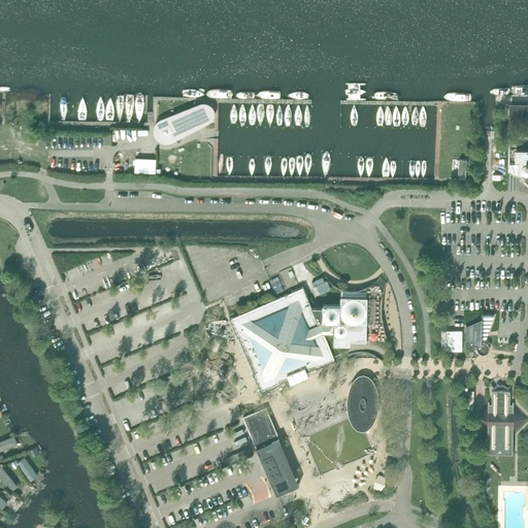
[(517,109),(516,111),(509,111),(509,122),(527,122),(527,111),(523,111),(517,109)]
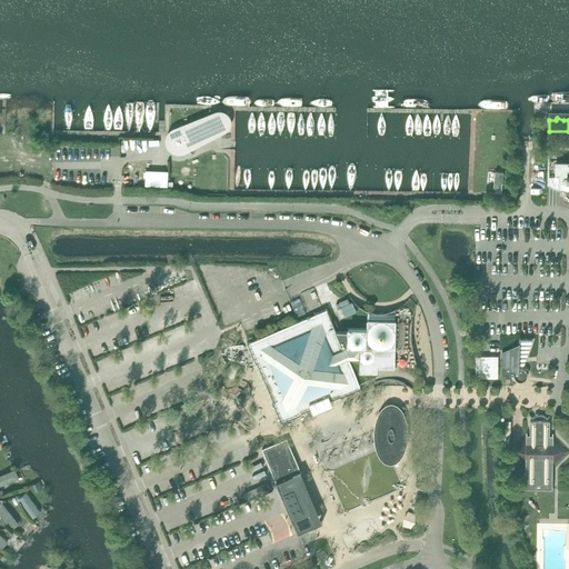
[(212,135),(213,132),(213,131),(213,129),(213,127),(213,125),(212,123),(210,121),(209,120),(207,119),(205,119),(202,119),(200,119),(175,130),(176,133),(173,135),(171,138),(171,141),(172,143),(173,147),(177,148),(179,149),(182,148),(185,151),(209,138),(211,137),(212,135)]
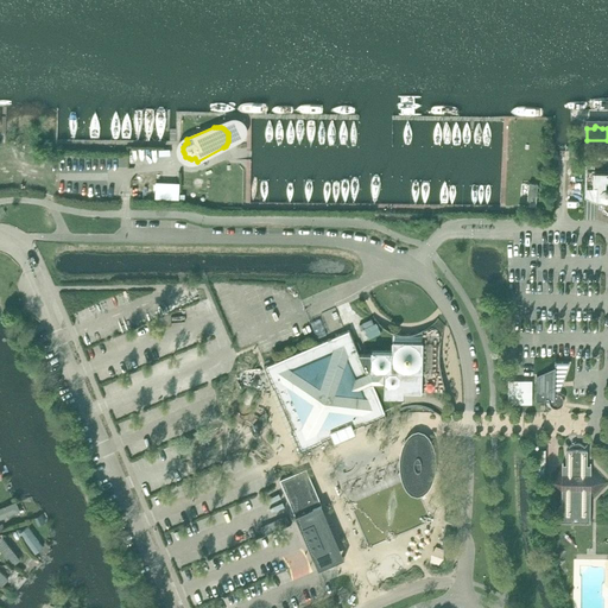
[(607,171),(595,171),(595,164),(587,164),(586,164),(586,197),(594,201),(607,201),(607,171)]
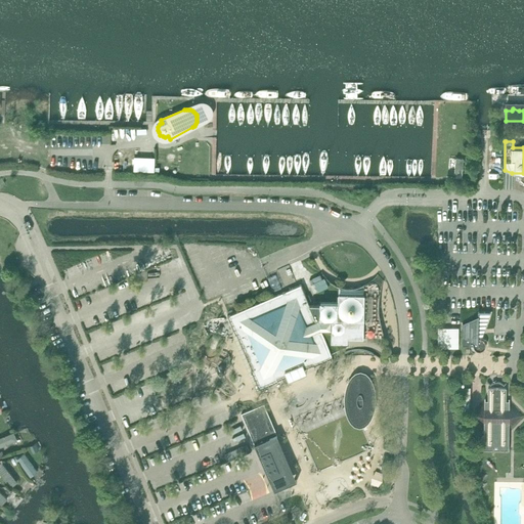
[(134,166),(156,167),(156,151),(135,151),(134,166)]
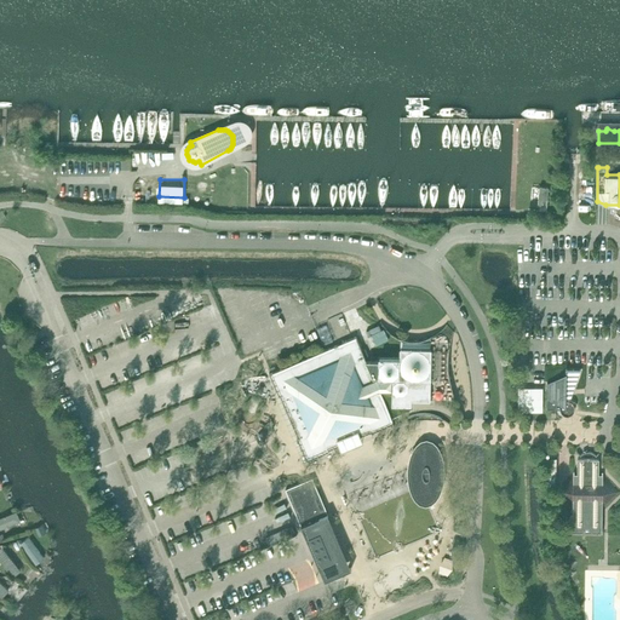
[(549,179),(538,179),(537,204),(549,204),(549,179)]
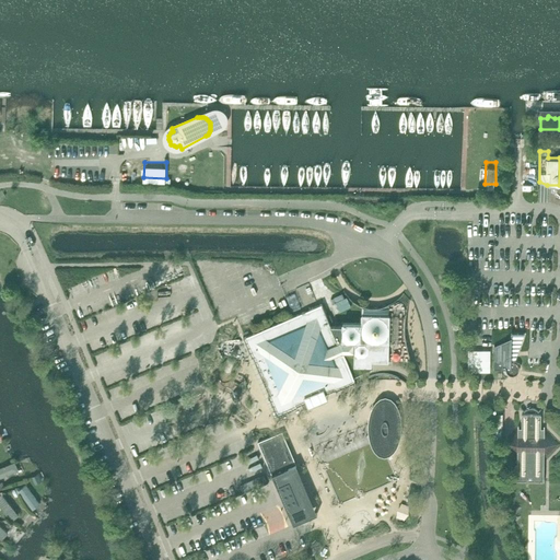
[(254,357),(258,368),(269,395),(268,395),(277,416),(298,407),(296,406),(335,389),(335,391),(356,382),(342,353),(354,353),(354,357),(354,366),(371,366),(371,361),(387,361),(388,342),(388,315),(362,315),(362,324),(342,323),(342,326),(331,326),(322,304),(244,337),(253,358),(254,357)]
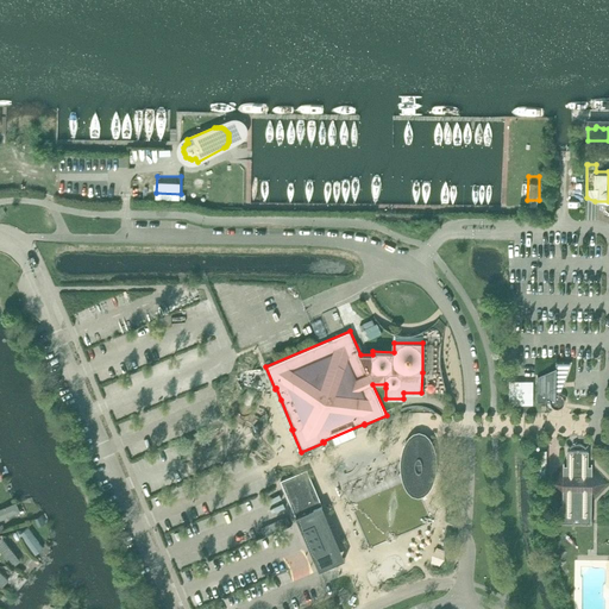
[(559,393),(570,362),(557,362),(557,365),(538,375),(537,375),(537,390),(538,390),(538,401),(550,401),(550,402),(551,403),(551,405),(552,406),(553,407),(554,407),(556,408),(557,408),(558,408),(559,408),(560,407),(562,407),(562,406),(563,406),(563,405),(564,405),(564,403),(564,402),(565,401),(565,400),(564,399),(564,397),(564,396),(563,395),(562,395),(562,394),(560,394),(559,393)]
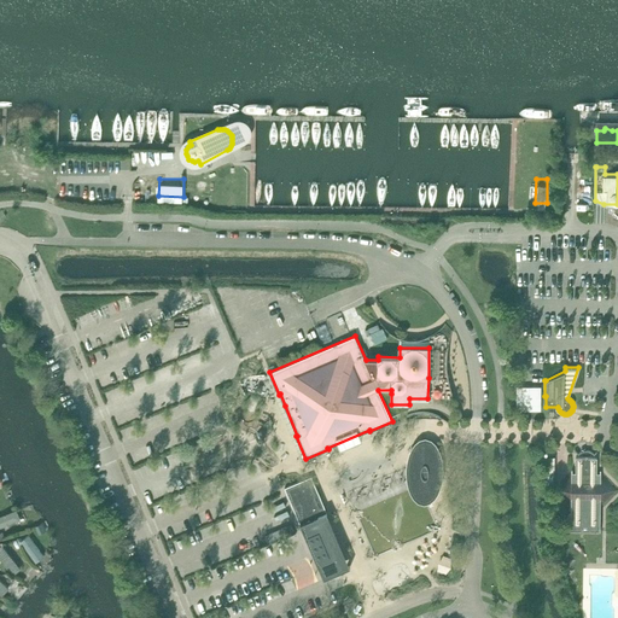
[(518,380),(518,406),(542,406),(543,382),(518,380)]
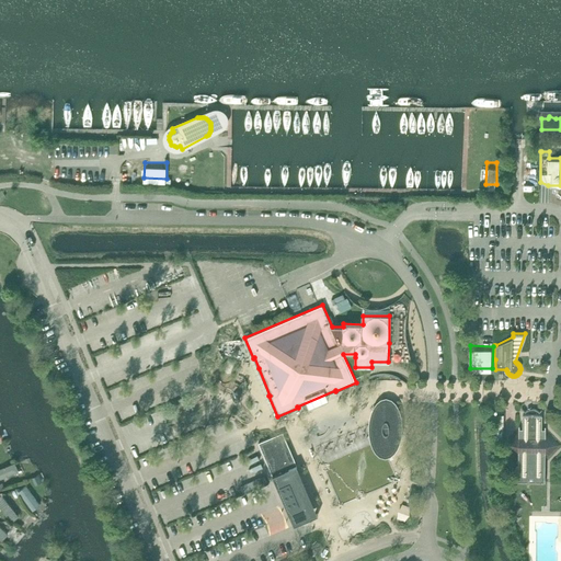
[(375,444),(377,447),(380,450),(385,451),(389,450),(392,447),(395,444),(397,439),(398,436),(398,432),(399,427),(399,423),(398,420),(397,415),(396,411),(393,408),(390,404),(386,403),(381,404),(378,407),(376,411),(374,414),(373,423),(373,427),(373,431),(373,437),(374,439),(375,444)]
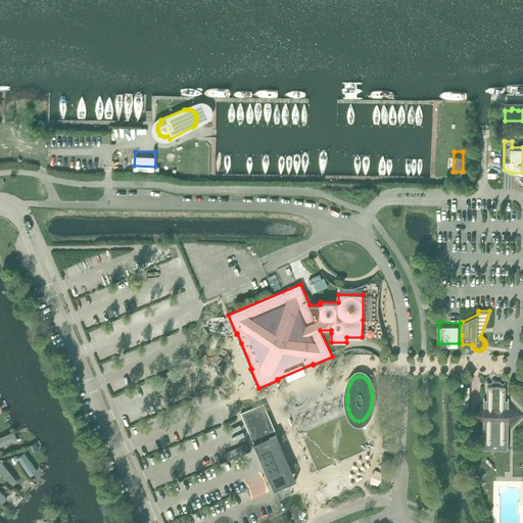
[(509,401),(505,401),(505,387),(487,387),(487,397),(487,400),(483,400),(469,415),(483,429),(483,448),(508,449),(508,429),(522,415),(509,401)]
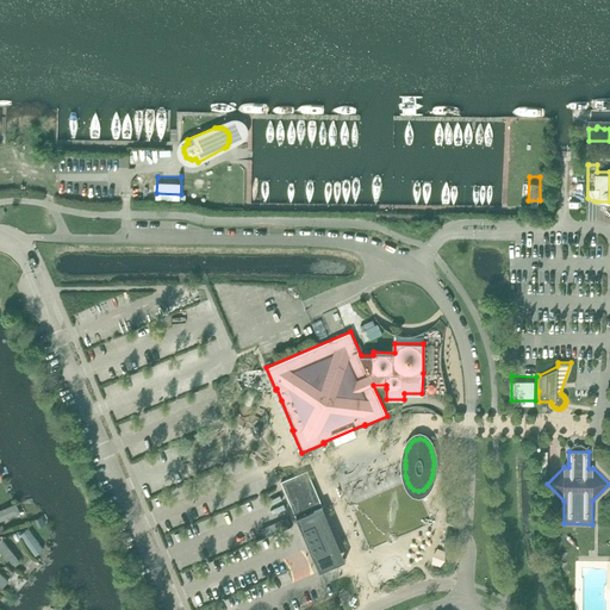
[(346,559),(307,470),(287,478),(281,481),(319,571),(346,559)]
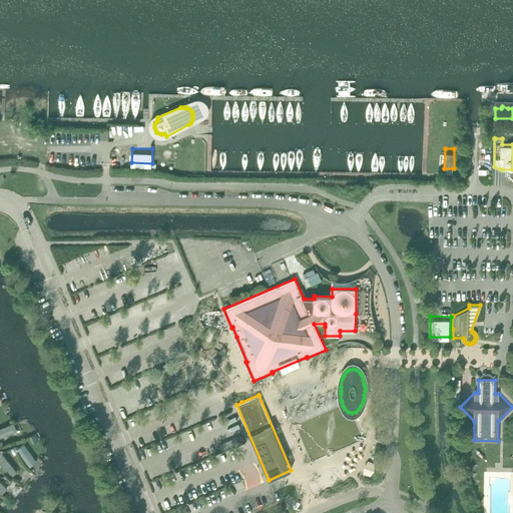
[(16,418),(0,424),(0,433),(19,427),(16,418)]
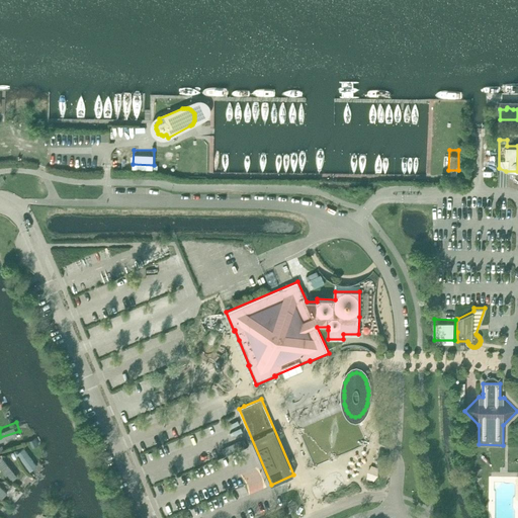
[(19,448),(30,467),(38,463),(26,444),(19,448)]
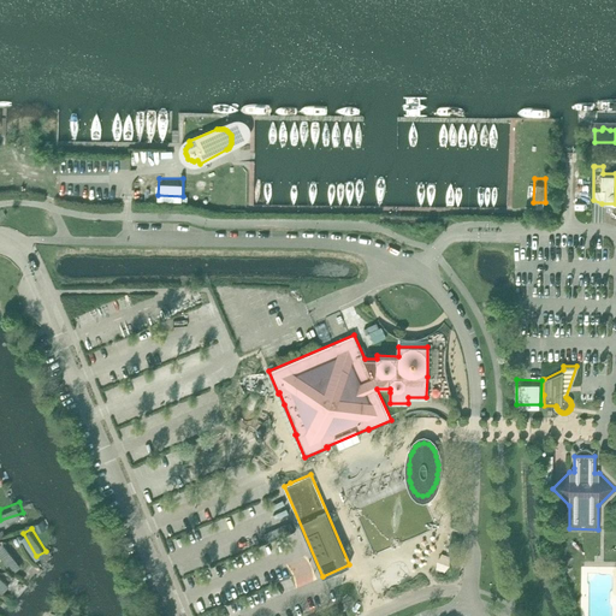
[(0,549),(15,568),(23,562),(5,538),(0,540),(0,549)]
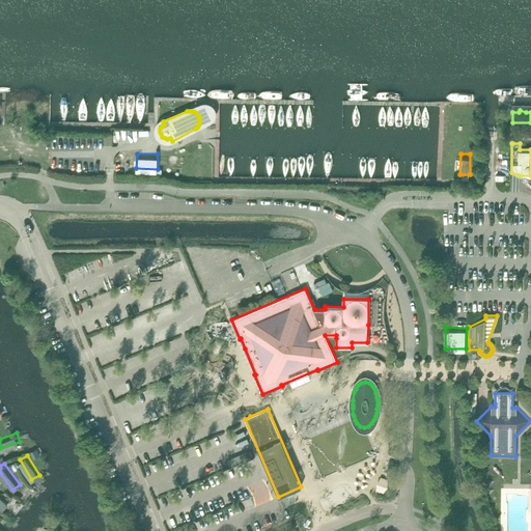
[(0,504),(3,507),(11,498),(0,486),(0,504)]
